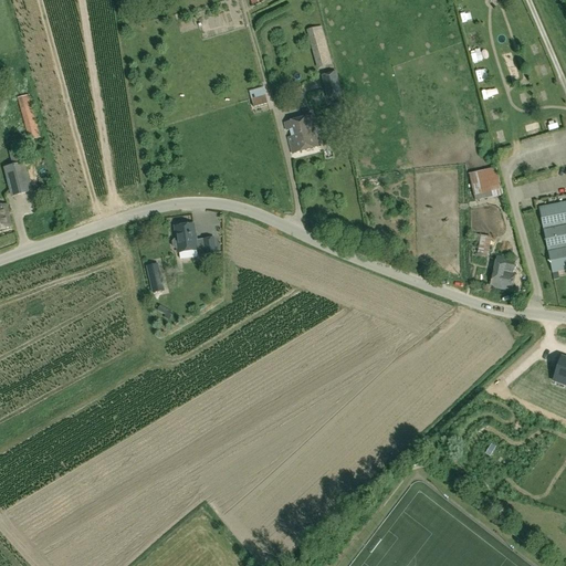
[(306,30),(317,69),(332,65),(321,27),(306,30)]
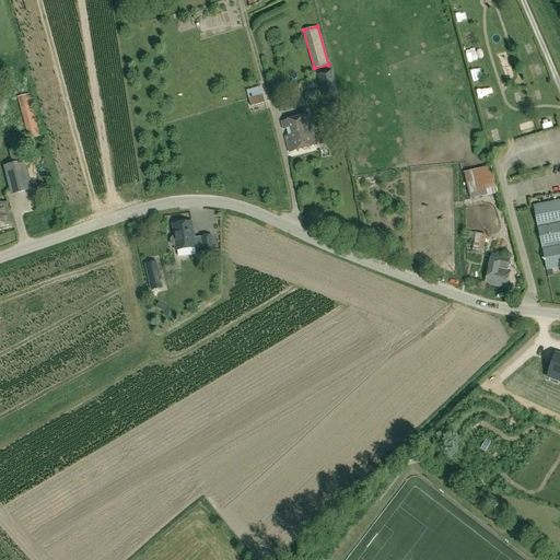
[(466,37),(468,45),(477,43),(476,35),(466,37)]
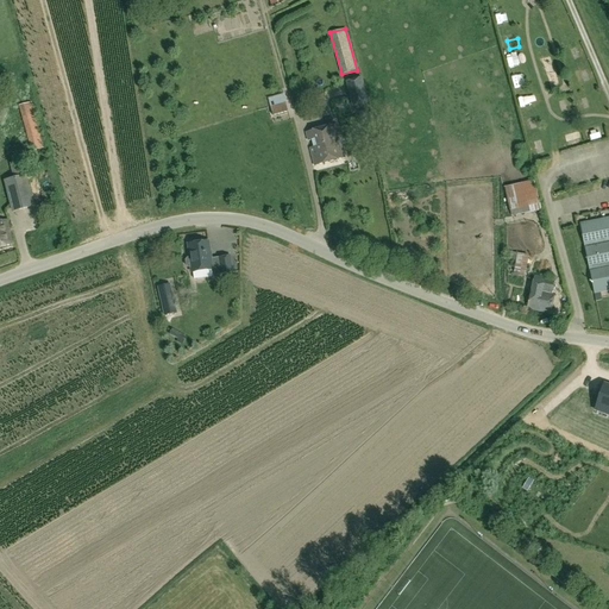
[(526,90),(522,76),(516,77),(520,93),(526,90)]
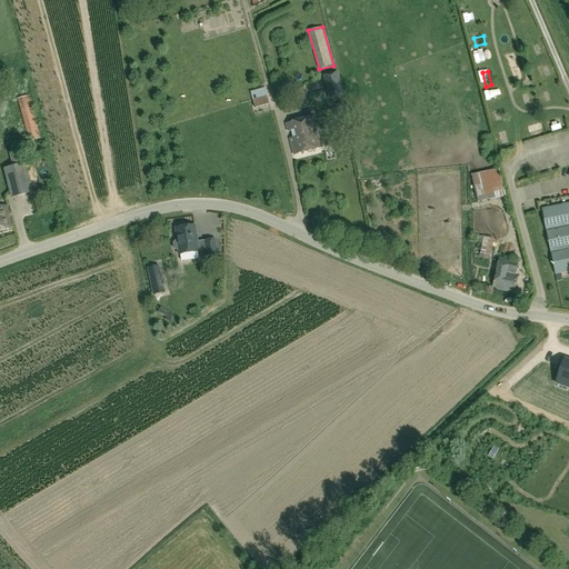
[(343,97),(338,73),(323,77),(328,99),(343,97)]
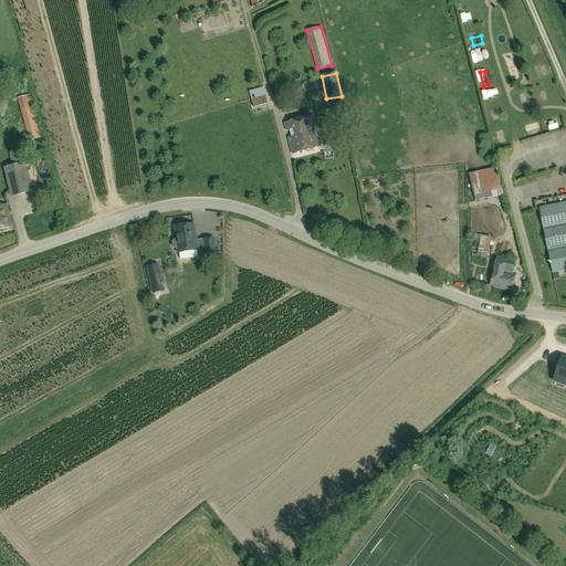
[(268,104),(263,87),(249,92),(253,108),(268,104)]
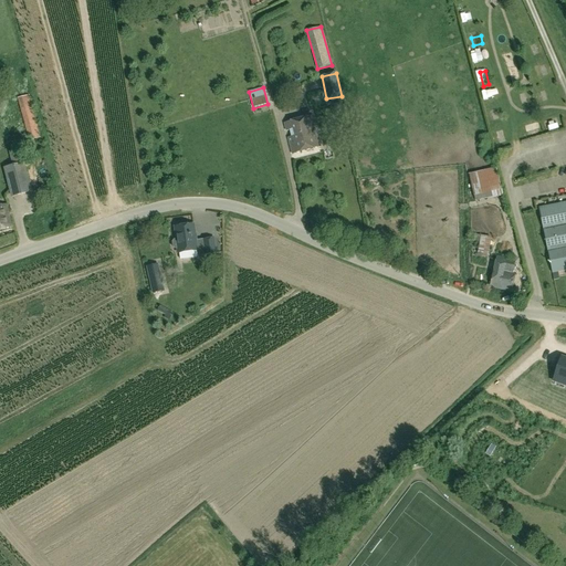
[(496,90),(485,93),(488,103),(500,101),(496,90)]
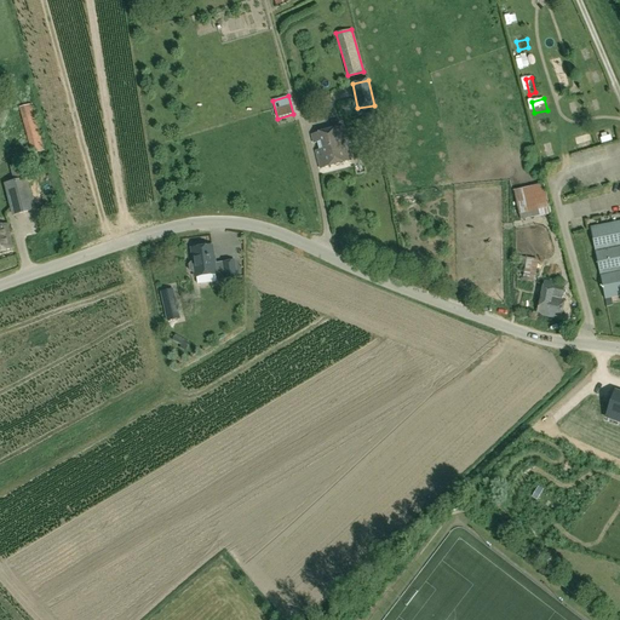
[(45,151),(32,104),(18,109),(32,155),(45,151)]
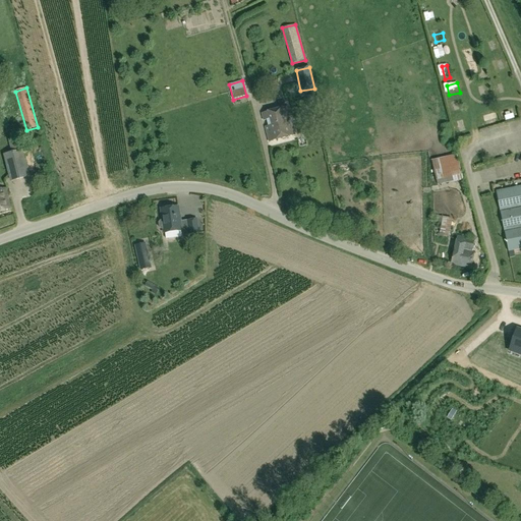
[(263,114),(269,142),(295,135),(288,108),(263,114)]
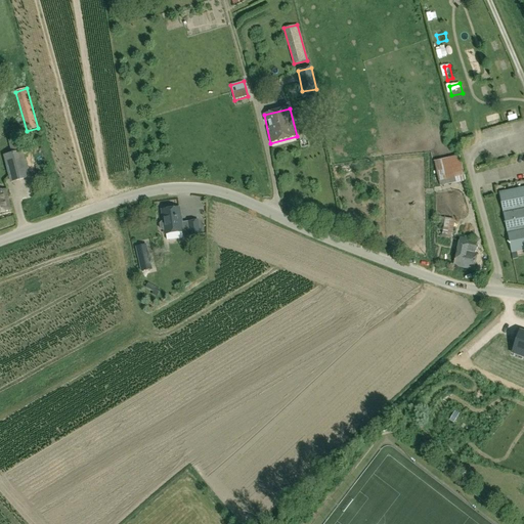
[(499,108),(489,112),(492,124),(503,121),(499,108)]
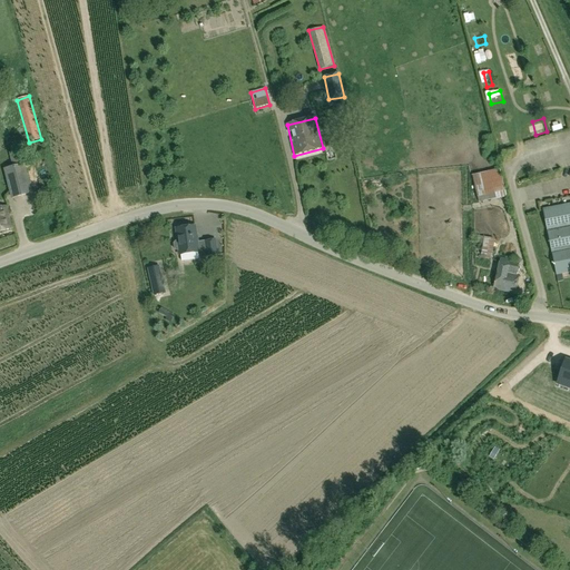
[(3,169),(11,199),(32,194),(21,150),(9,154),(12,167),(3,169)]
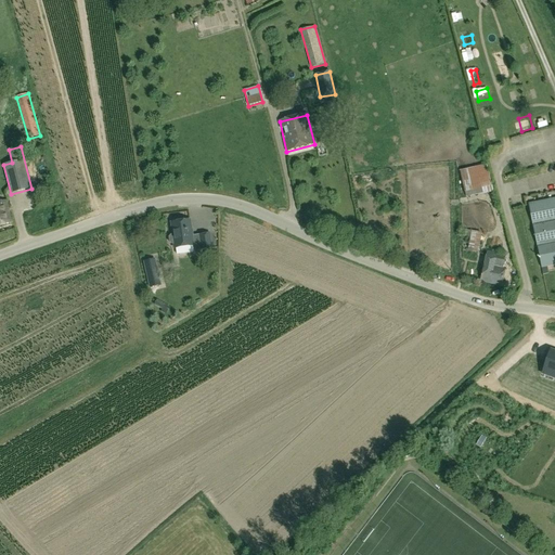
[(487,165),(460,171),(466,198),(493,192),(487,165)]
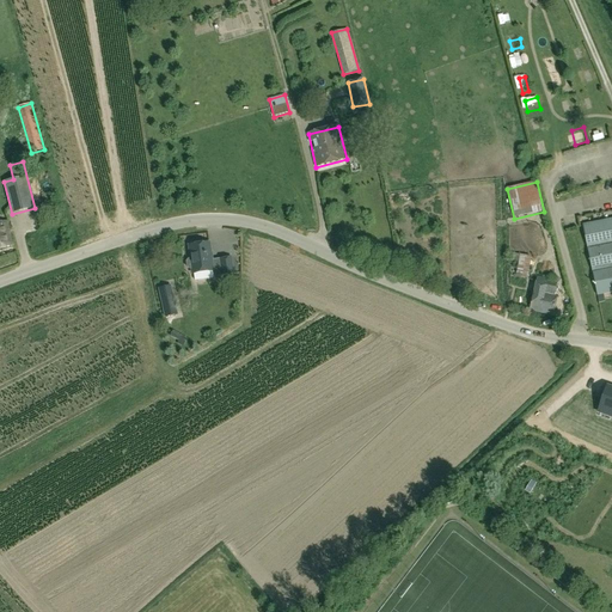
[(40,194),(48,208),(59,203),(51,189),(44,194),(43,191),(40,194)]
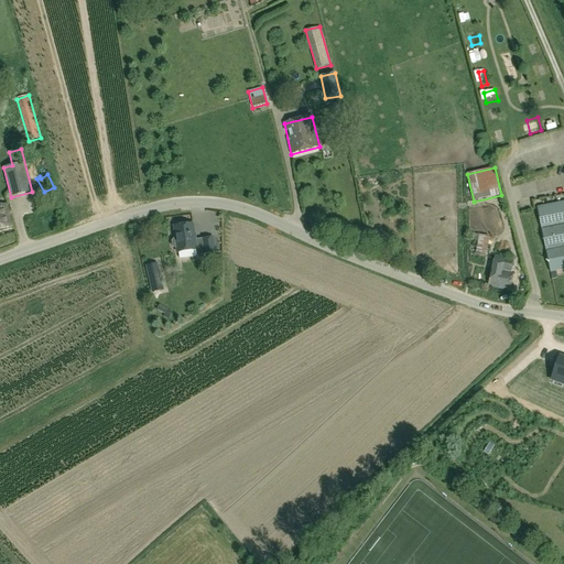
[(531,180),(534,187),(546,183),(543,175),(531,180)]
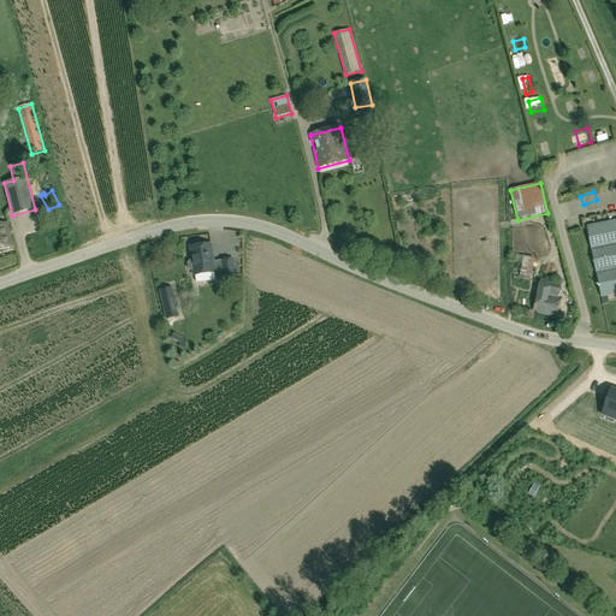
[(587,227),(602,297),(615,294),(615,219),(604,223),(605,224),(594,226),(593,224),(586,225),(587,227)]
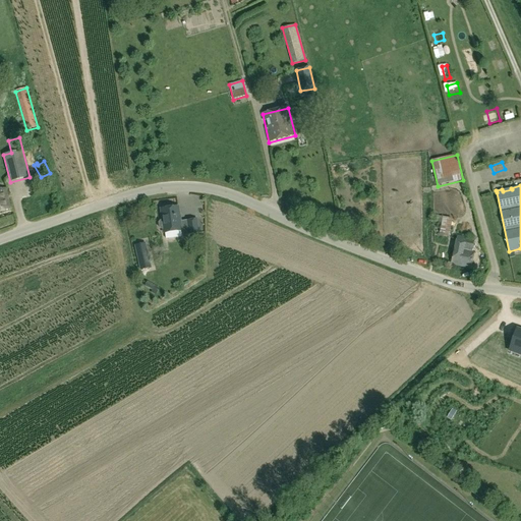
[(0,212),(10,210),(5,188),(0,189),(0,212)]
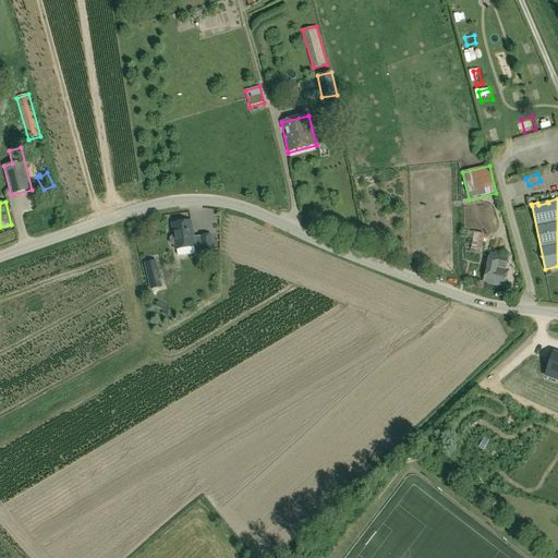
[(174,237),(171,237),(170,240),(171,244),(173,246),(176,245),(176,251),(194,247),(191,222),(172,225),(174,237)]
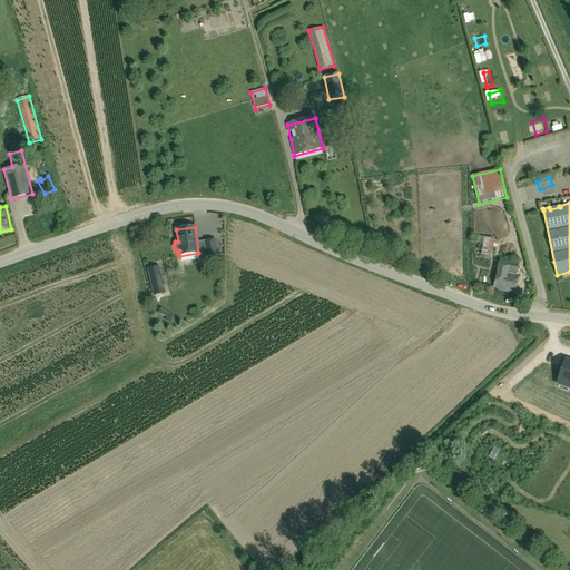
[(491,259),(494,239),(483,237),(480,258),(491,259)]
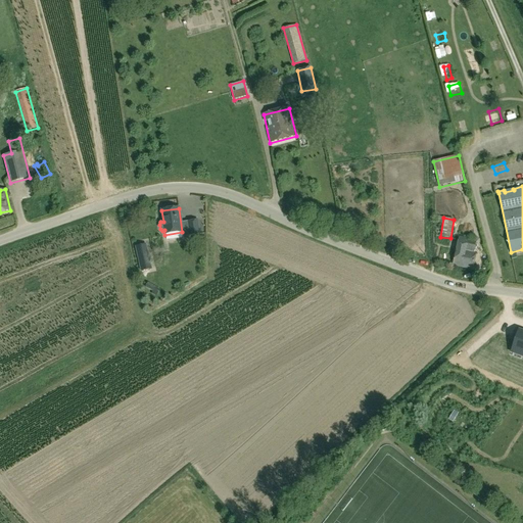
[(200,234),(198,219),(189,220),(191,235),(200,234)]
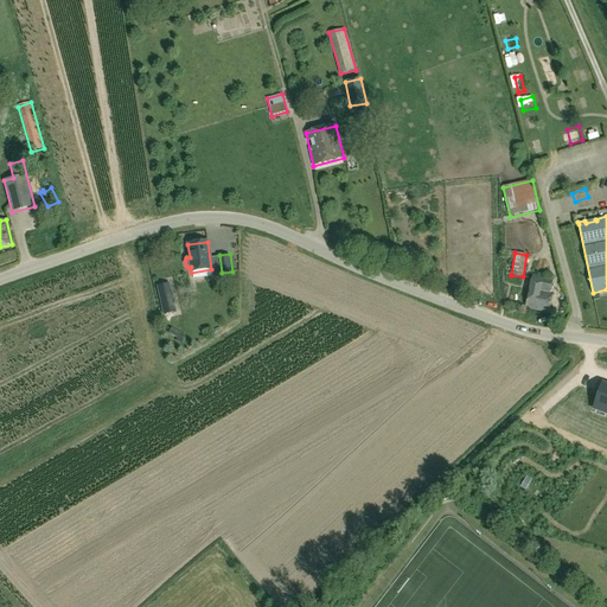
[(554,280),(534,275),(526,308),(549,313),(554,294),(550,293),(554,280)]
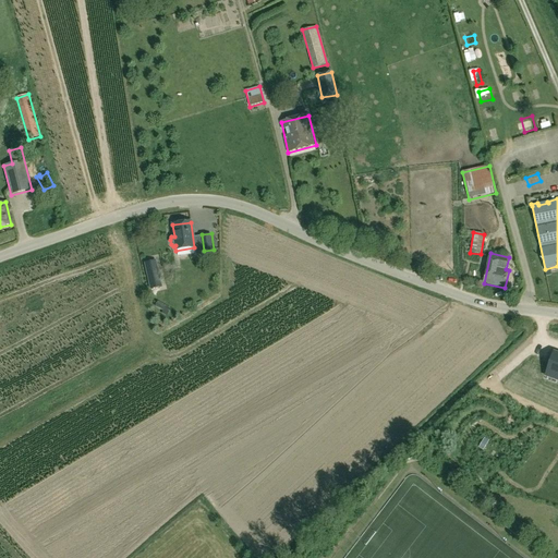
[(153,262),(144,264),(150,290),(162,288),(158,270),(155,270),(153,262)]
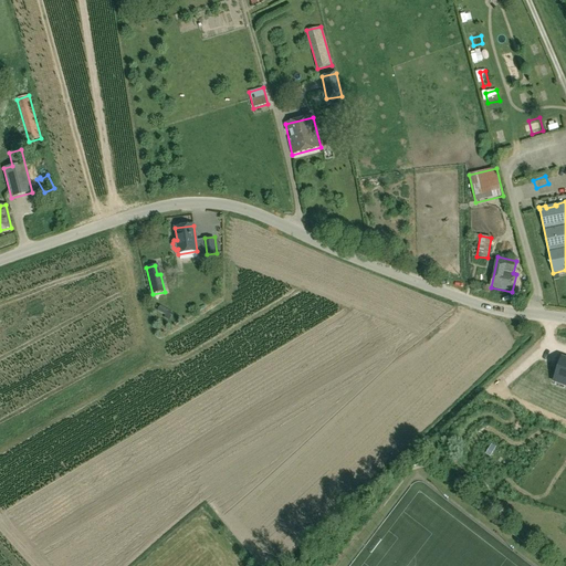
[(565,359),(562,359),(556,374),(565,377),(565,359)]
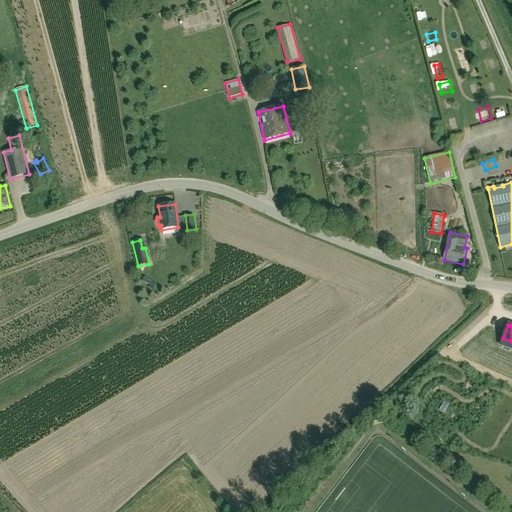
[(445,402),(440,411),(443,413),(449,404),(445,402)]
